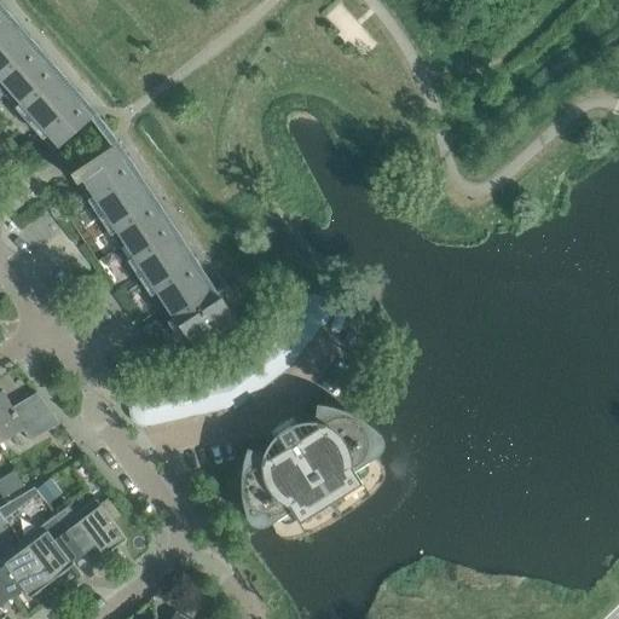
[(92,119),(0,13),(0,91),(53,151),(92,119)]
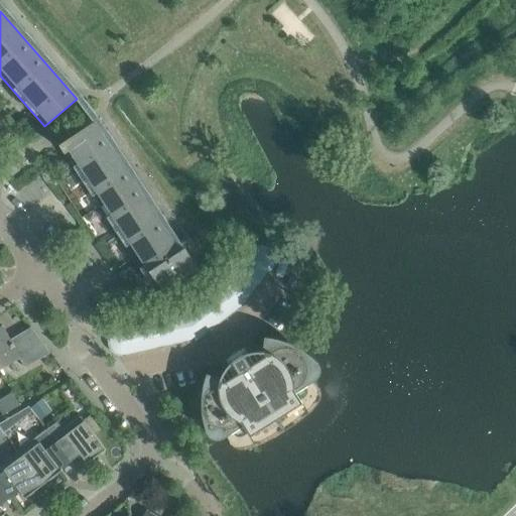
[(178,251),(168,235),(94,121),(58,144),(63,153),(69,149),(71,151),(66,155),(133,258),(138,254),(161,291),(197,267),(183,248),(178,251)]
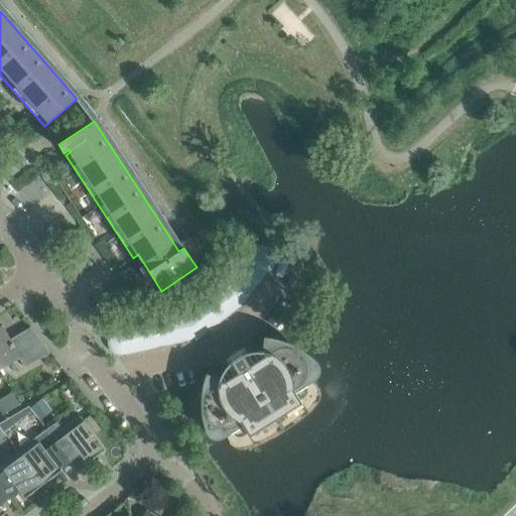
[(252,250),(262,258),(270,248),(267,246),(265,245),(264,245),(261,245),(258,246),(257,246),(254,247),(252,249),(252,250)]
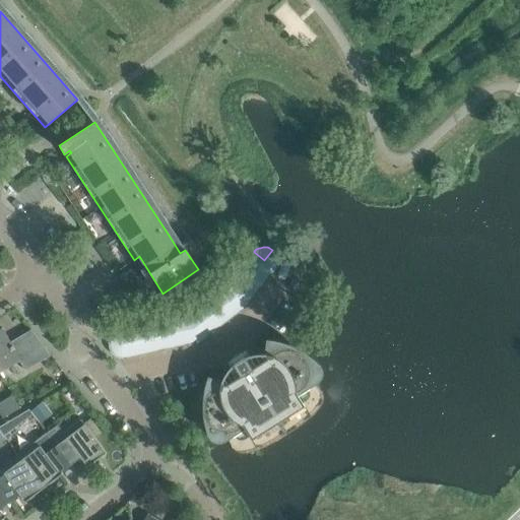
[(272,250),(264,260),(274,268),(276,266),(276,265),(277,263),(277,261),(277,259),(277,258),(276,256),(276,255),(275,253),(274,252),(273,251),(272,250)]
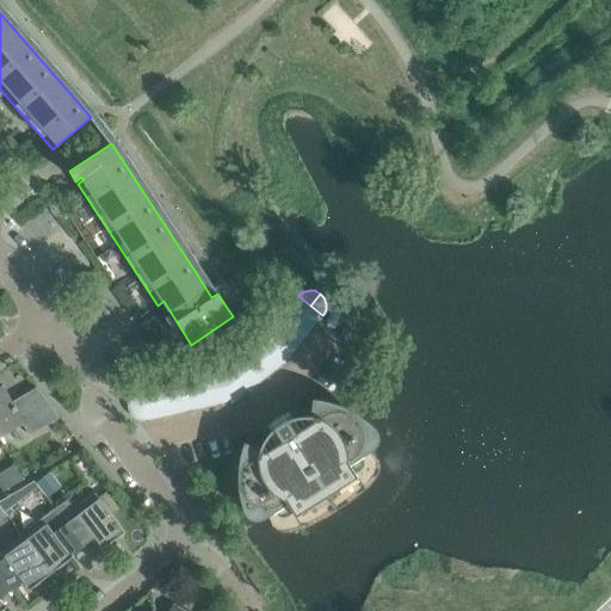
[(290,307),(312,323),(314,326),(322,315),(310,306),(298,296),(290,307)]
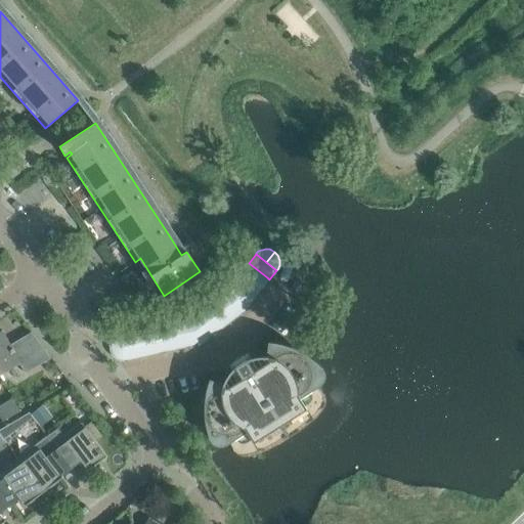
[(269,279),(267,277),(249,263),(241,272),(262,289),(269,279)]
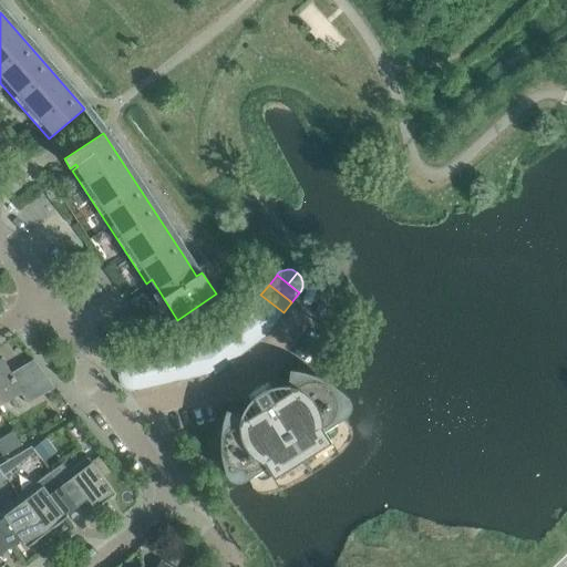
[(276,322),(284,312),(260,295),(253,305),(276,322)]
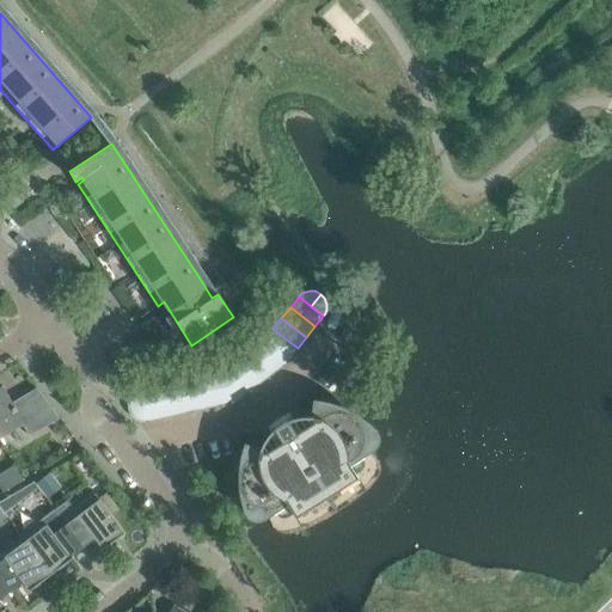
[(289,359),(298,348),(273,329),(264,340),(289,359)]
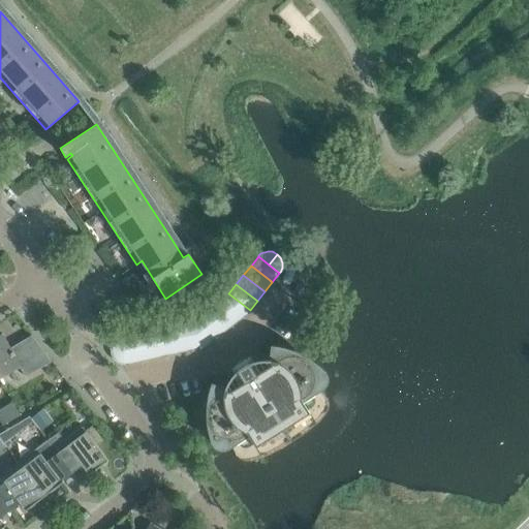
[(248,313),(250,310),(228,293),(219,300),(236,321),(248,313)]
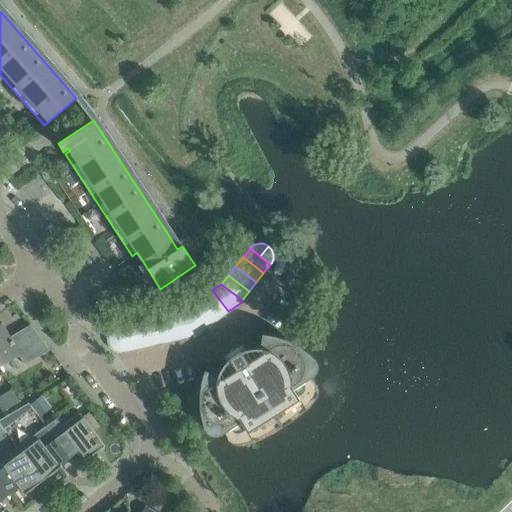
[(212,290),(203,297),(219,318),(228,311),(212,290)]
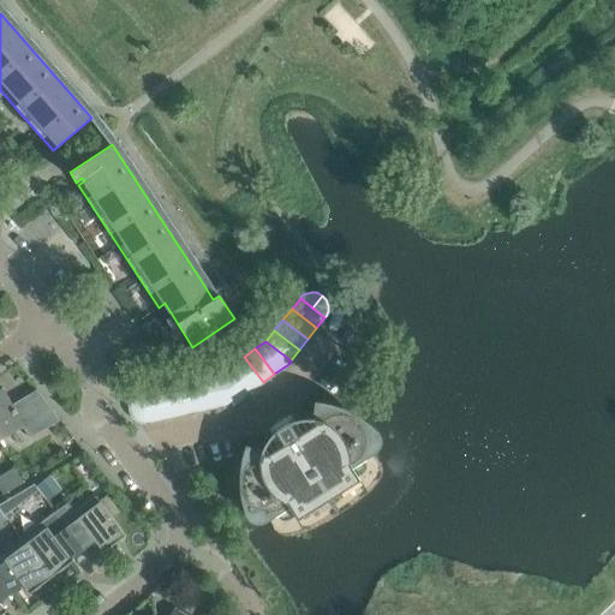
[(252,390),(263,382),(244,357),(233,365),(252,390)]
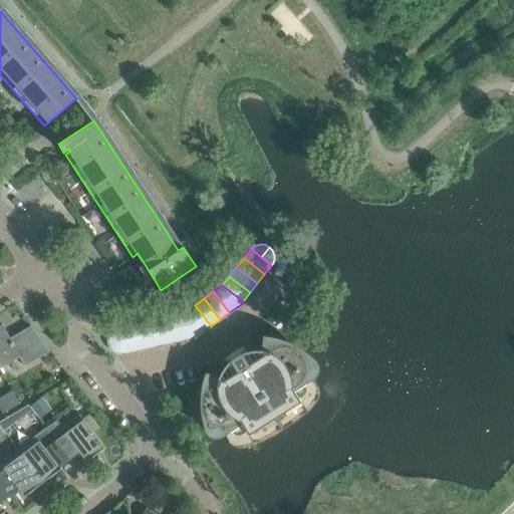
[(197,337),(211,326),(195,305),(186,312),(192,338),(197,337)]
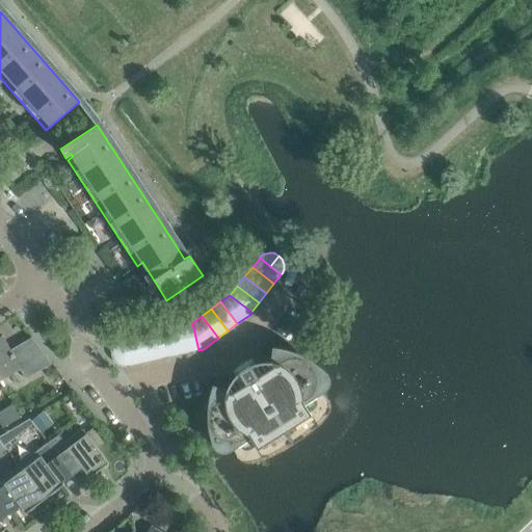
[(191,323),(181,326),(187,352),(198,350),(192,323),(191,323)]
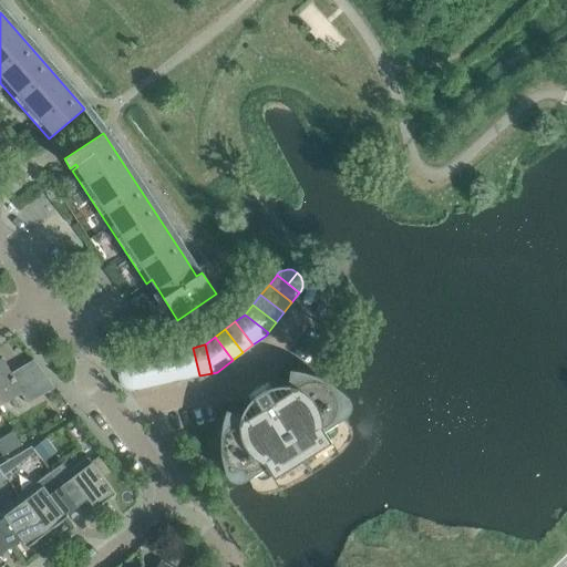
[(186,379),(199,375),(193,348),(181,350),(186,379)]
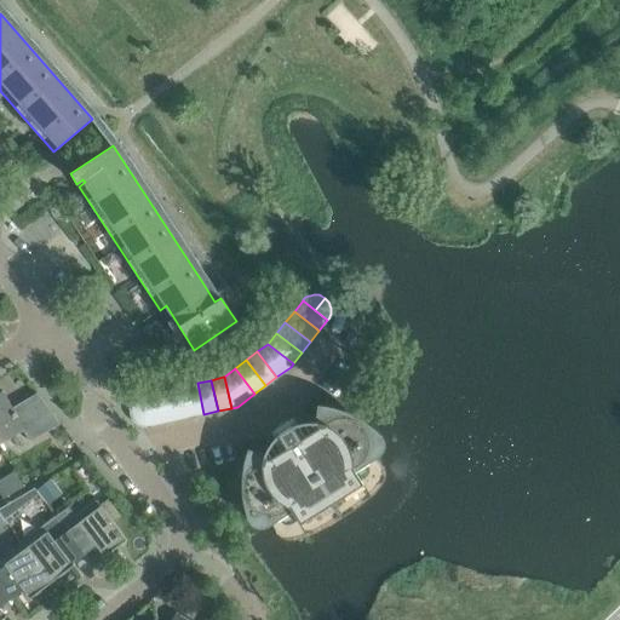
[(197,383),(184,386),(190,417),(204,414),(197,383)]
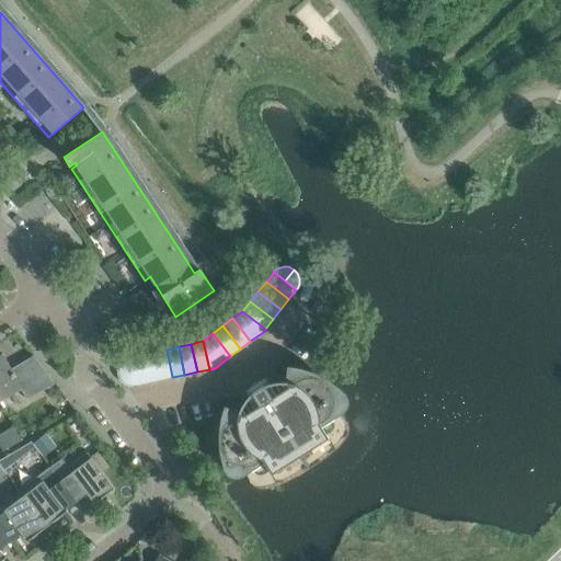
[(167,350),(155,352),(160,380),(172,377),(167,350)]
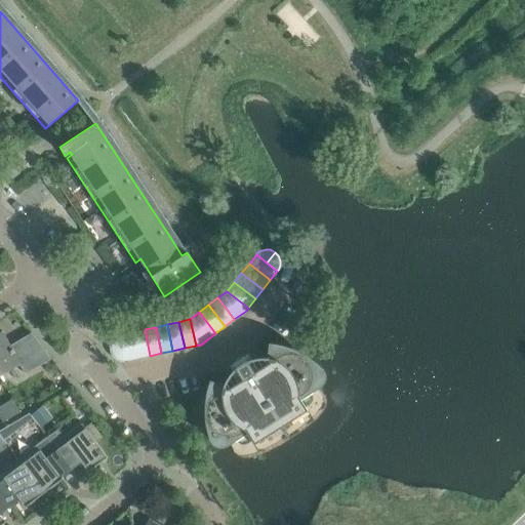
[(138,358),(150,356),(145,329),(132,331),(138,358)]
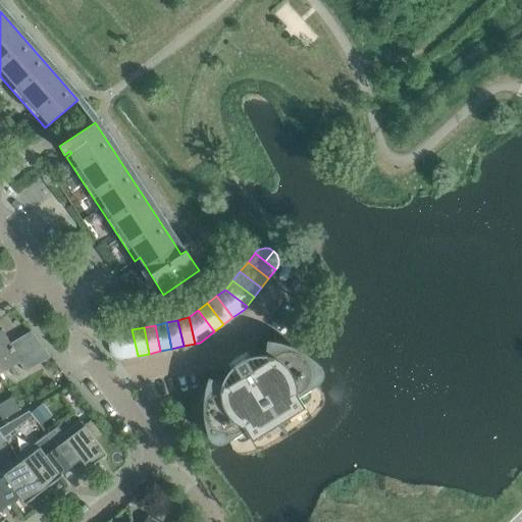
[(0,372),(18,362),(24,372),(36,365),(19,337),(10,344),(2,329),(0,329),(0,372)]
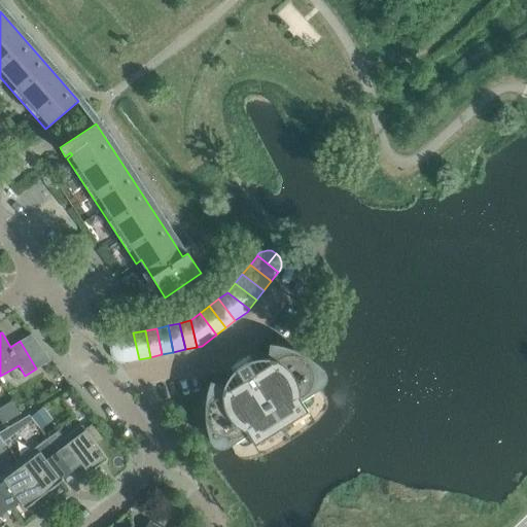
[(121,336),(125,349),(128,362),(139,359),(133,332),(121,336)]
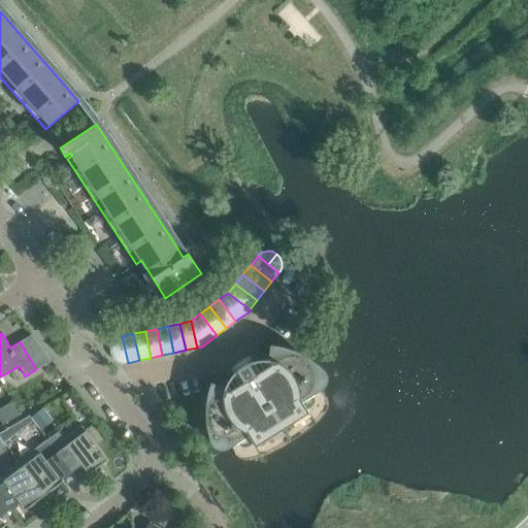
[(111,352),(111,353),(125,350),(122,336),(120,337),(117,338),(116,339),(113,341),(112,343),(111,345),(111,347),(111,348),(110,350),(111,352)]
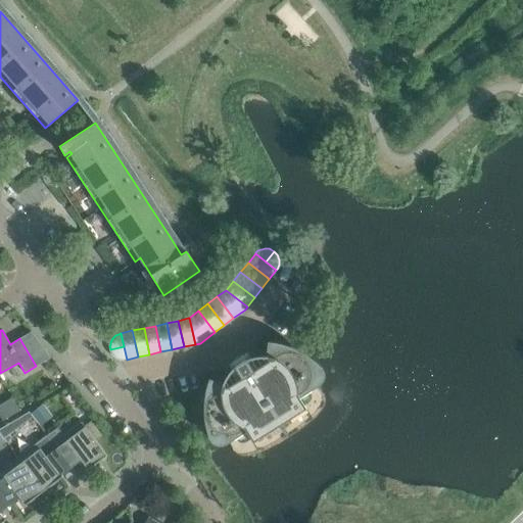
[(319,383),(321,381),(322,379),(322,378),(323,376),(323,374),(322,372),(322,370),(321,369),(320,368),(315,363),(308,359),(302,354),(296,350),(287,347),(278,345),(269,343),(267,357),(265,357),(265,358),(273,360),(272,365),(255,375),(245,360),(234,367),(245,384),(241,386),(240,384),(228,392),(223,391),(224,383),(223,383),(223,385),(209,380),(207,389),(205,397),(205,406),(205,412),(205,417),(206,422),(207,428),(209,434),(209,437),(210,438),(211,440),(214,441),(215,442),(218,443),(220,443),(221,443),(224,443),(226,442),(245,430),(252,442),(270,431),(267,427),(286,414),(289,419),(305,409),(298,396),(318,384),(319,383)]
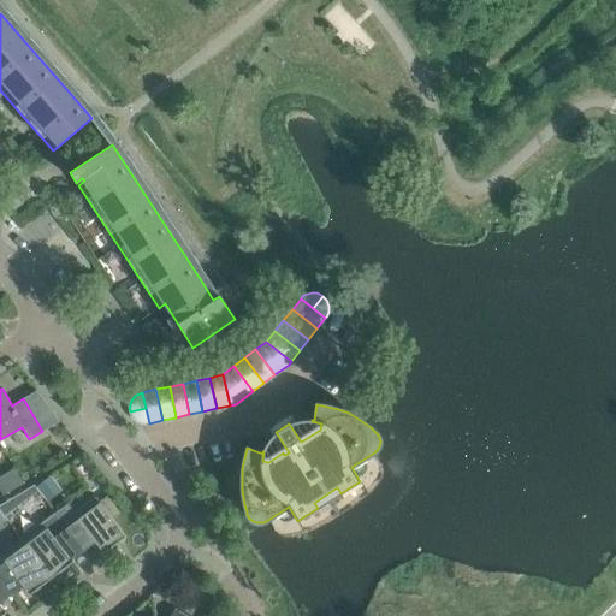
[(149,424),(146,408),(130,412),(130,413),(130,414),(132,416),(134,419),(136,421),(138,422),(140,422),(143,424),(146,424),(148,424),(149,424)]
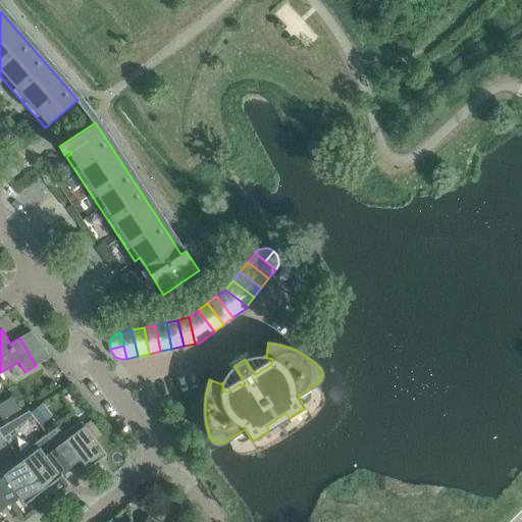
[(39,406),(30,413),(37,422),(40,425),(49,418),(39,406)]
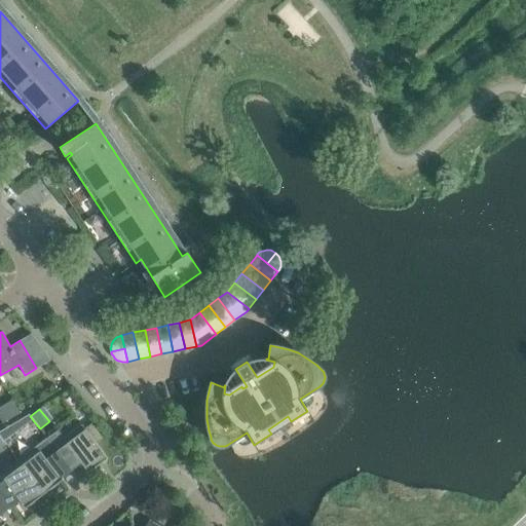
[(69,468),(79,460),(88,472),(107,458),(96,443),(103,438),(92,423),(85,428),(81,424),(64,438),(58,429),(46,438),(63,459),(62,459),(69,468)]
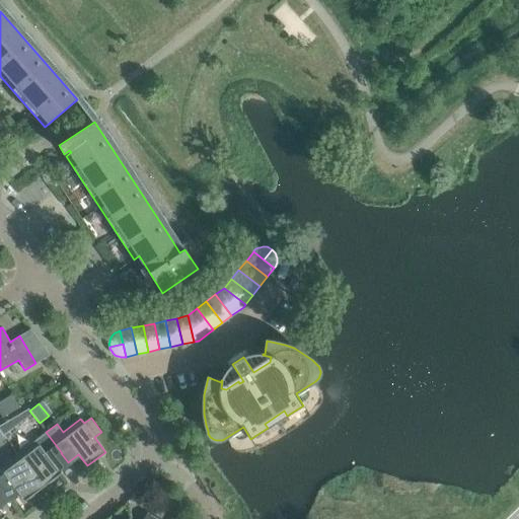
[(0,427),(0,429),(7,438),(13,434),(5,424),(0,427)]
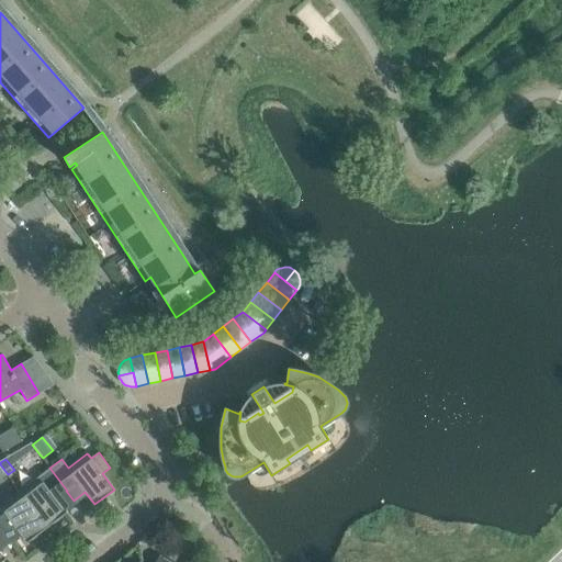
[(67,491),(49,468),(19,492),(46,527),(66,513),(64,508),(74,501),(66,491),(67,491)]
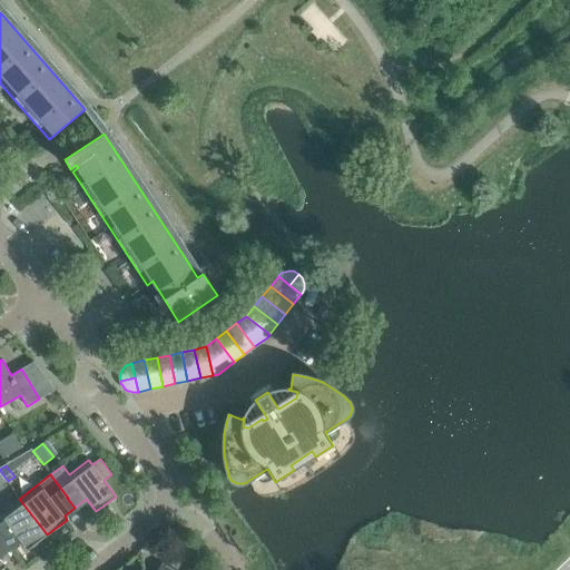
[(0,537),(8,548),(19,539),(27,550),(47,534),(19,499),(0,512),(0,537)]
